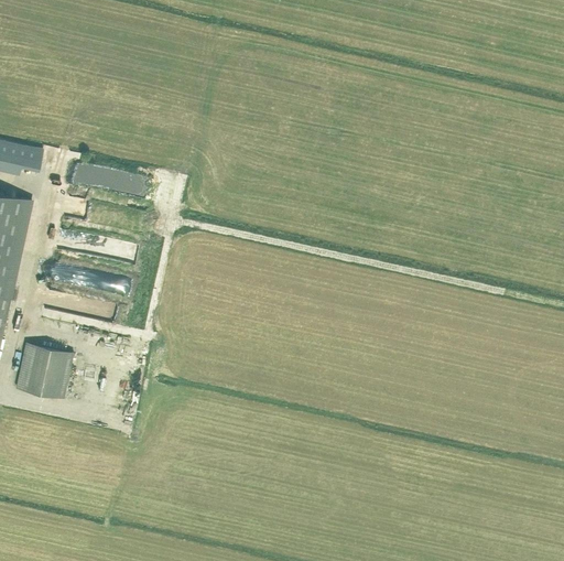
[(39,171),(43,150),(0,140),(0,171),(19,175),(19,168),(39,171)]
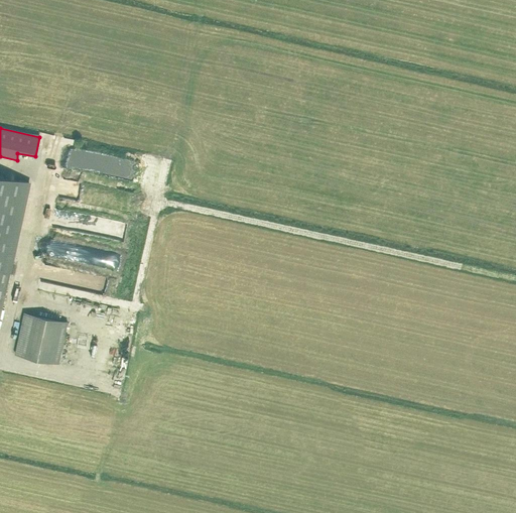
[(159,176),(153,179),(156,185),(162,182),(159,176)]
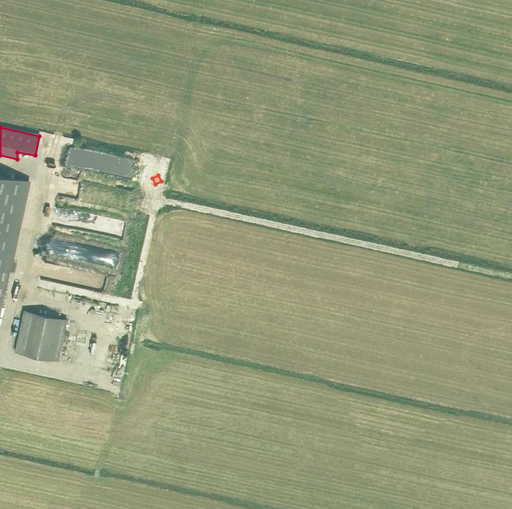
[(0,313),(8,274),(4,273),(22,184),(0,179),(0,313)]
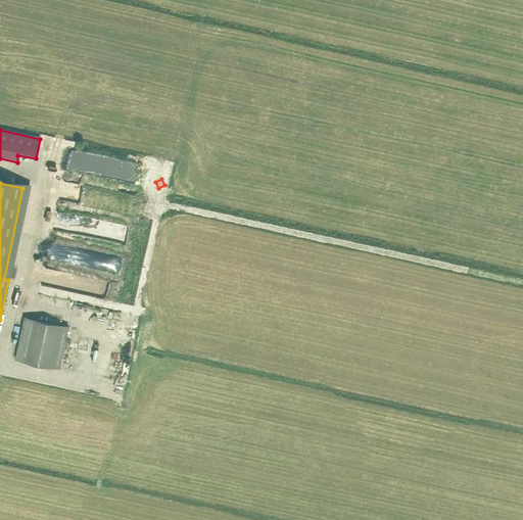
[(17,242),(17,255),(27,255),(27,242),(17,242)]
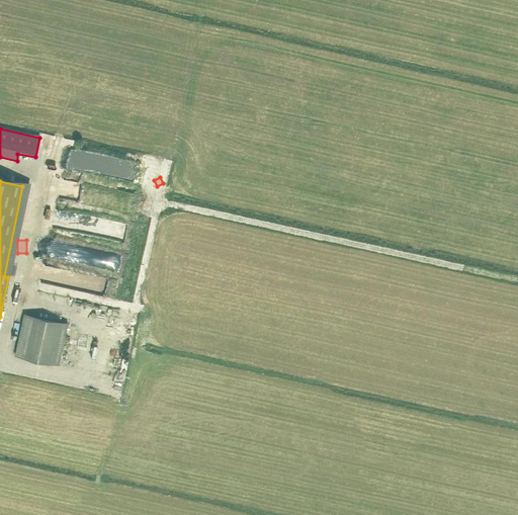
[(24,315),(14,357),(59,367),(68,324),(24,315)]
